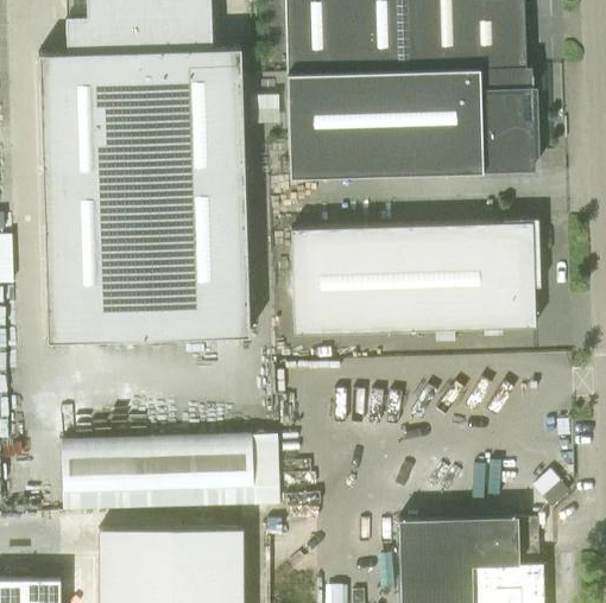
[(65,0),(68,55),(39,56),(48,343),(250,337),(240,50),(213,51),(210,0),(65,0)]
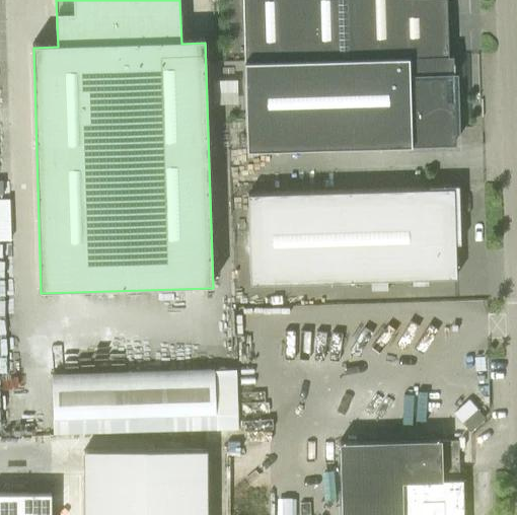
[(242,0),(244,65),(245,65),(353,62),(350,0),(242,0)]
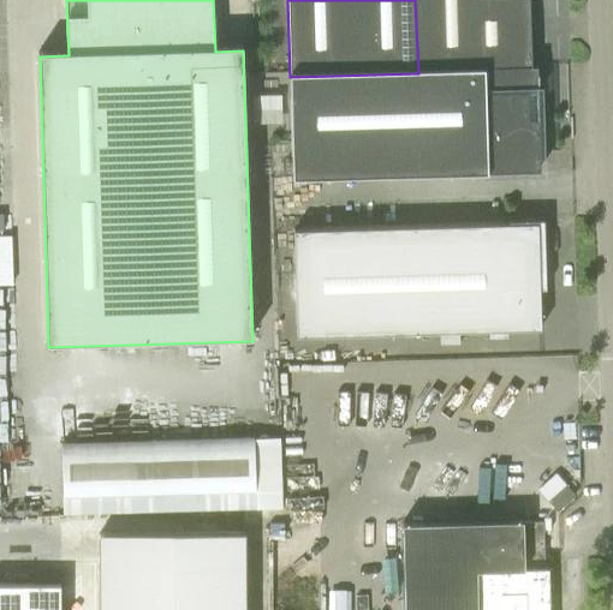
[(415,0),(418,73),(533,70),(530,0),(415,0)]
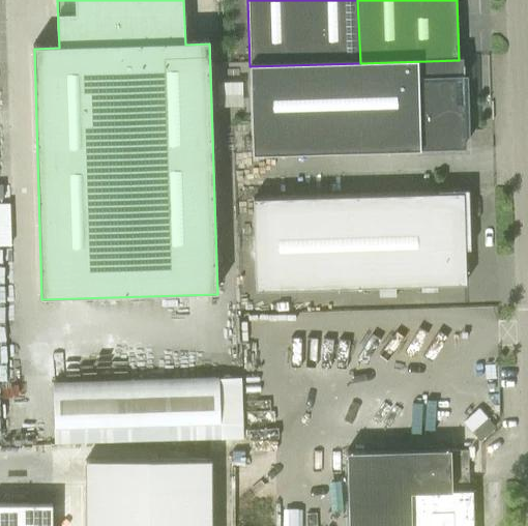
[(360,63),(251,66),(253,156),(467,150),(465,82),(459,82),(458,62),(464,61),(464,60),(459,60),(360,63)]
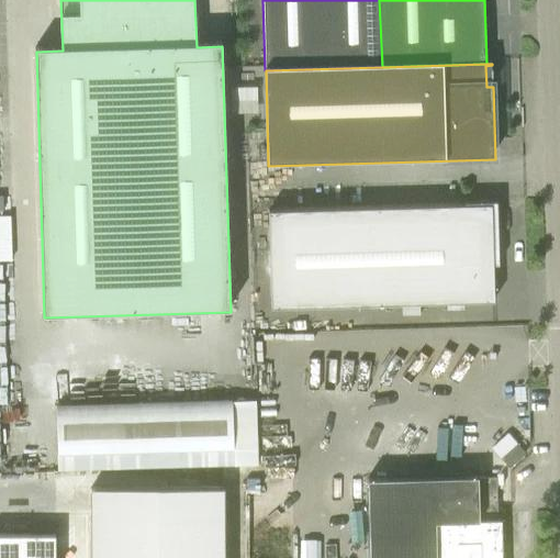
[(499,233),(500,233),(500,231),(499,231),(497,205),(466,205),(466,209),(270,214),(272,311),(495,304),(494,268),(500,268),(499,245),(501,245),(501,243),(499,243),(499,233)]
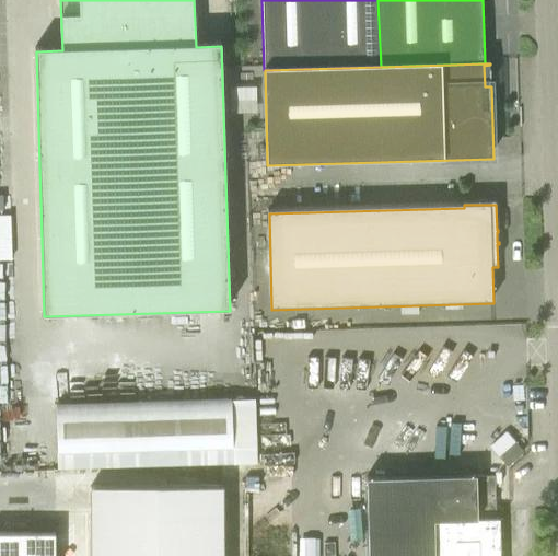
[(233,451),(232,402),(57,407),(58,456),(233,451)]
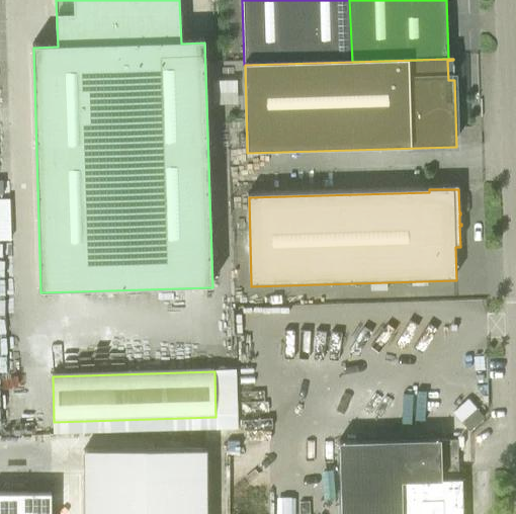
[(340,444),(341,513),(462,513),(462,483),(459,483),(458,443),(441,443),(441,442),(340,444)]
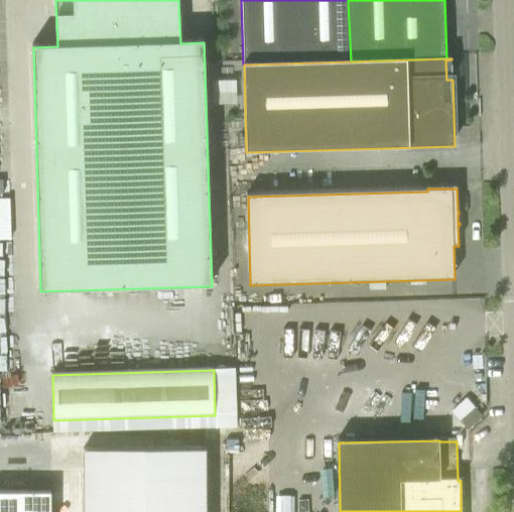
[(206,511),(206,451),(84,452),(84,511),(206,511)]
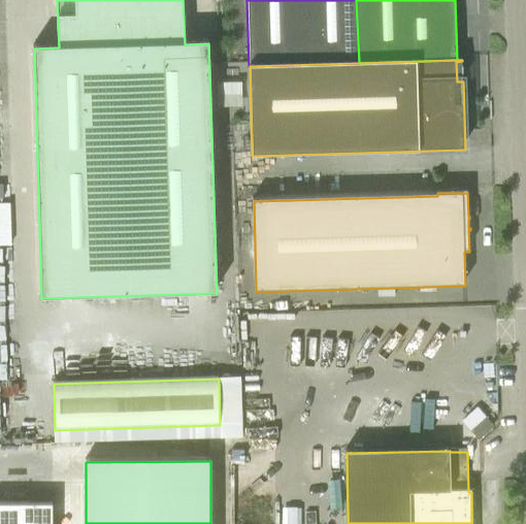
[(53,523),(53,505),(0,504),(0,523),(53,523)]
